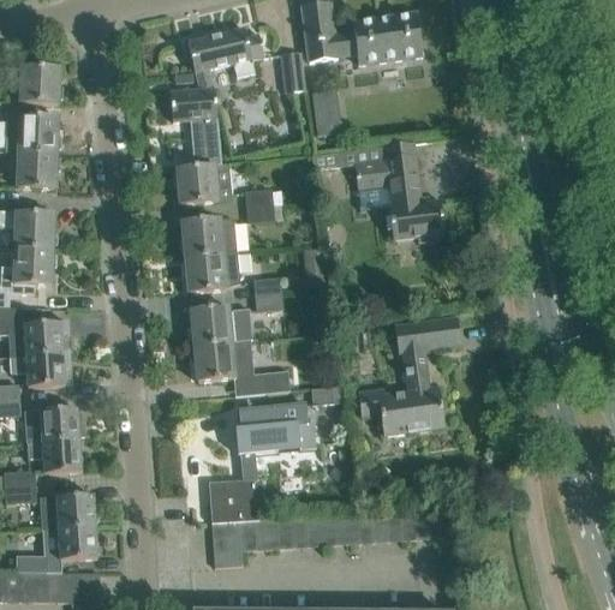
[(302,5),(305,29),(309,60),(338,57),(336,54),(357,52),(358,64),(422,55),(417,12),(353,21),(353,29),(334,31),(330,1),(302,5)]
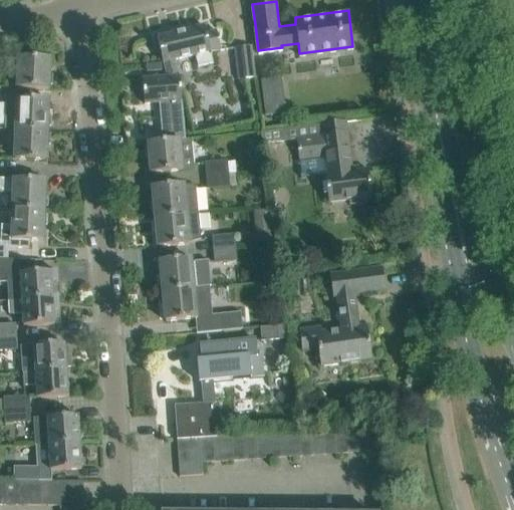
[(164,59),(167,74),(180,72),(175,56),(196,51),(197,54),(199,57),(202,59),(206,59),(209,58),(211,55),(211,51),(211,48),(221,46),(216,27),(206,29),(205,23),(157,34),(163,59),(164,59)]
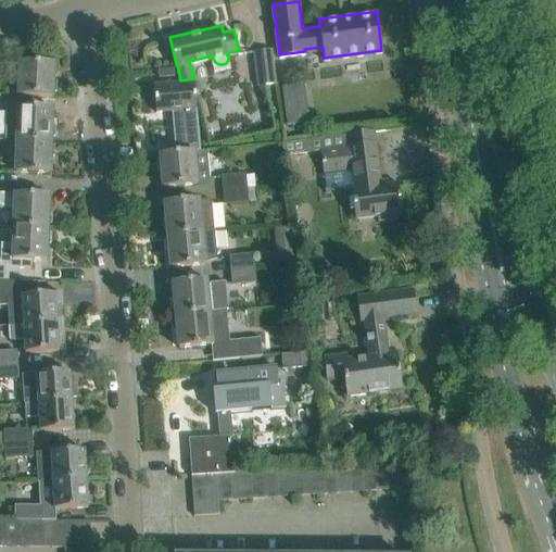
[(276,80),(272,46),(254,48),(257,82),(276,80)]
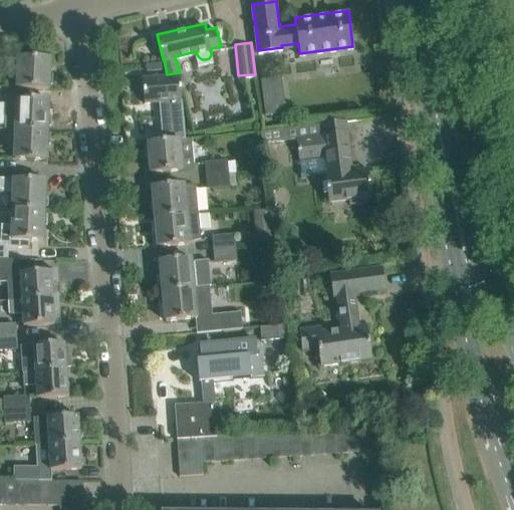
[(10,57),(10,68),(18,68),(18,54),(14,53),(13,54),(12,54),(11,55),(10,56),(10,57)]
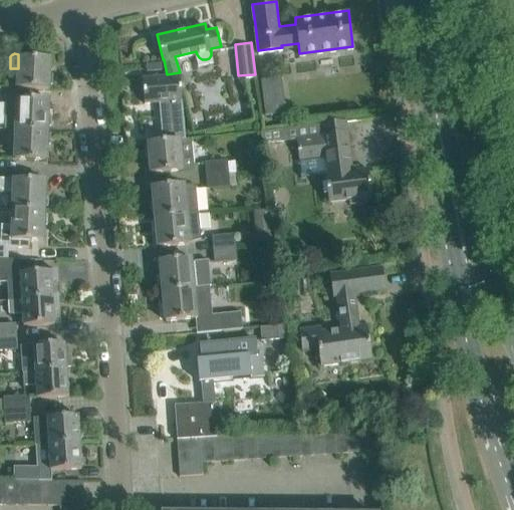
[(18,54),(18,68),(17,85),(48,86),(49,55),(18,54)]
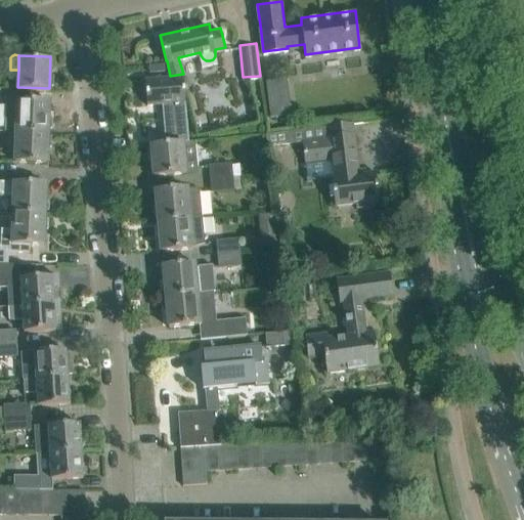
[(183,74),(170,76),(145,78),(147,102),(173,100),(175,127),(181,126),(182,139),(188,138),(183,74)]
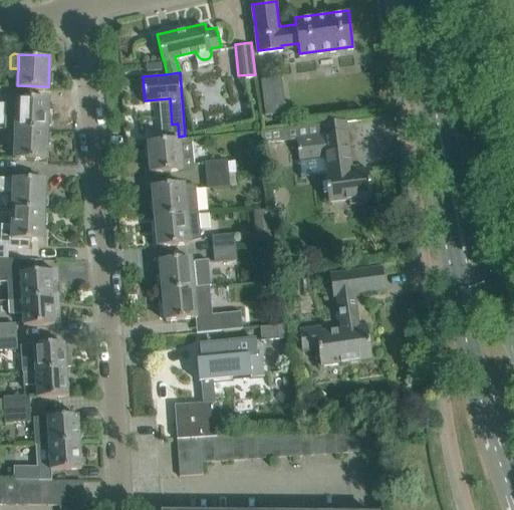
[(285,109),(281,75),(262,77),(266,111),(285,109)]
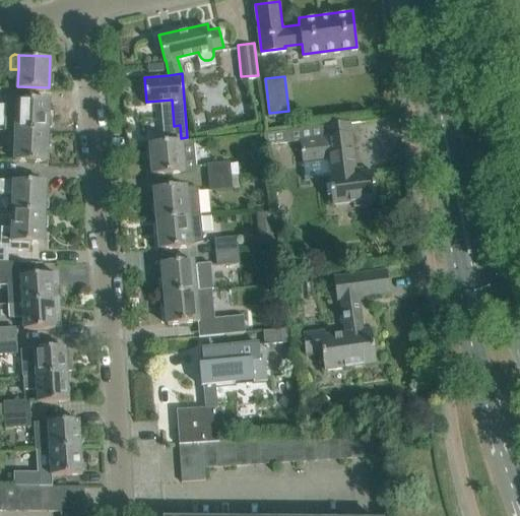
[(48,98),(27,97),(16,97),(16,99),(5,99),(4,128),(15,128),(47,129),(48,98)]
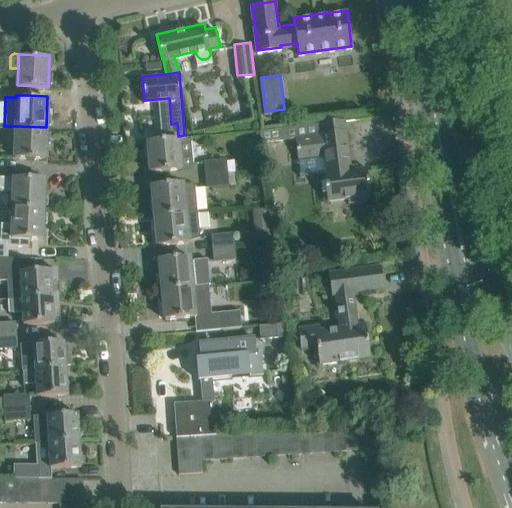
[(350,167),(344,119),(344,118),(294,124),(300,174),(323,171),(327,199),(347,196),(348,200),(367,198),(366,194),(370,193),(366,165),(350,167)]
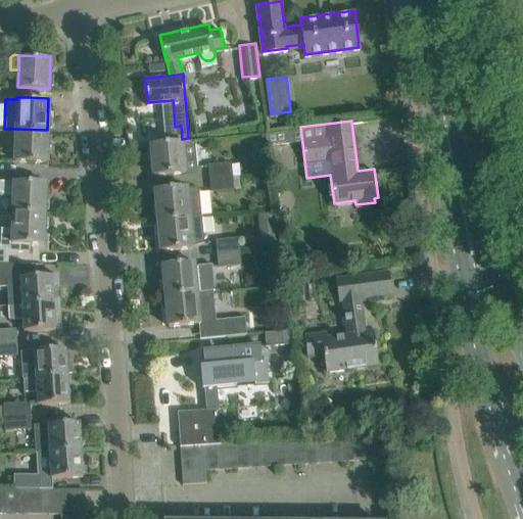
[(47,160),(47,130),(15,129),(14,159),(47,160)]
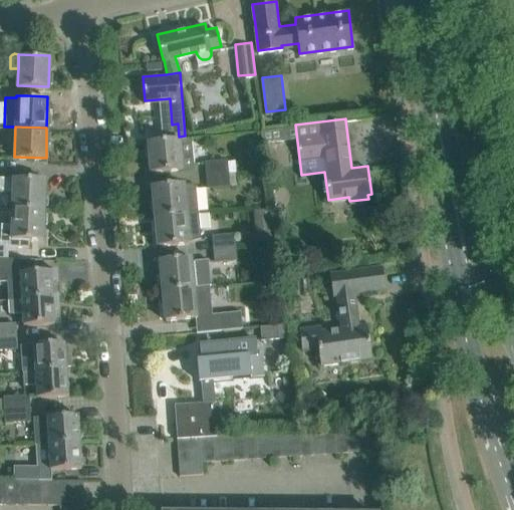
[(281,139),(280,126),(260,130),(261,141),(281,139)]
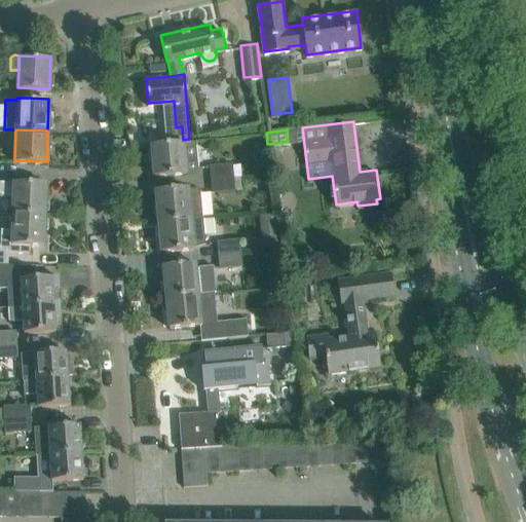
[(189,140),(189,139),(183,140),(151,143),(154,175),(192,171),(192,170),(198,170),(195,140),(189,140)]
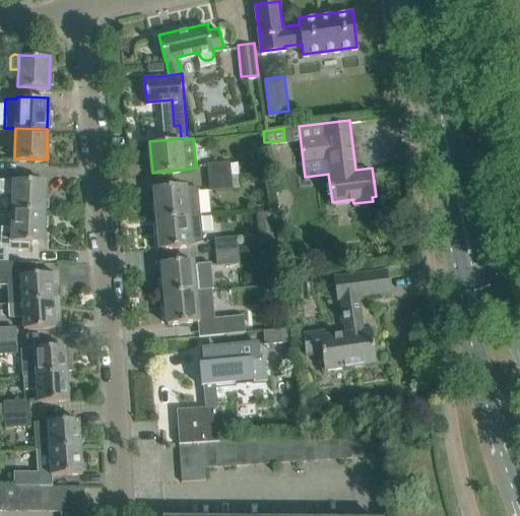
[(207,162),(208,175),(240,172),(239,160),(230,160),(230,159),(207,162)]
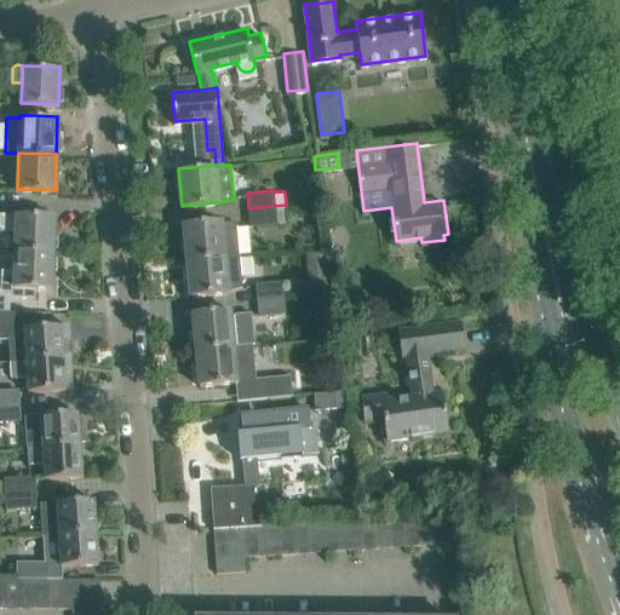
[(287,219),(286,205),(248,208),(251,224),(277,222),(277,220),(287,219)]
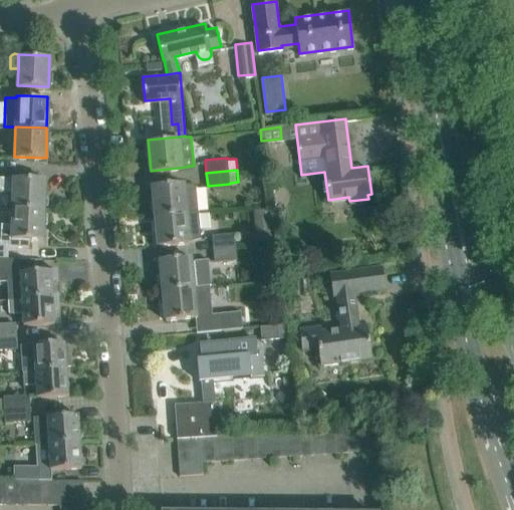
[(43,207),(44,177),(0,175),(0,190),(13,191),(12,206),(43,207)]
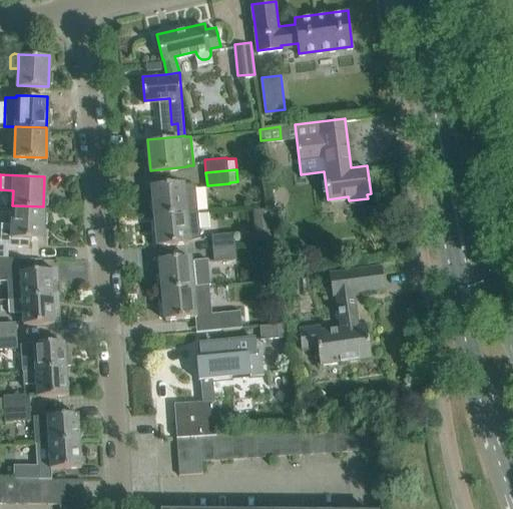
[(195,183),(182,181),(182,180),(152,183),(155,213),(197,209),(195,183)]
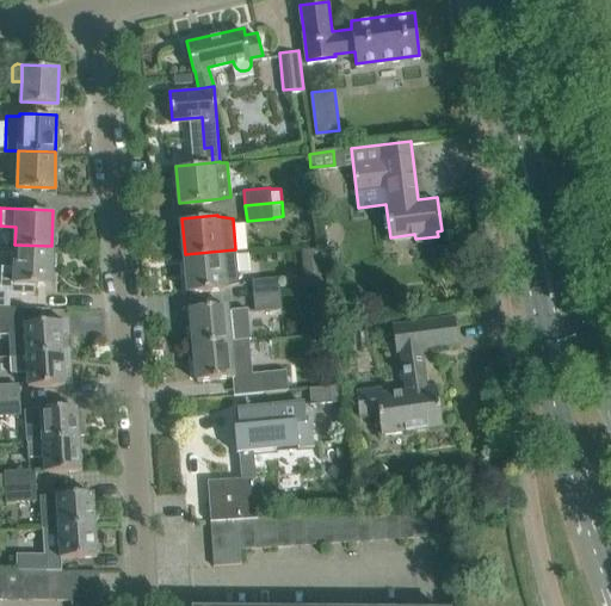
[(51,246),(14,245),(13,264),(0,264),(0,266),(0,304),(11,304),(11,290),(35,291),(35,282),(50,283),(51,246)]
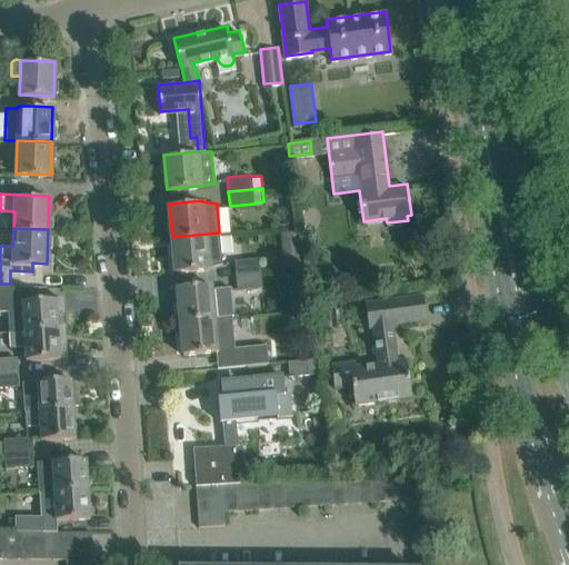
[(222,263),(219,233),(172,237),(175,271),(209,268),(209,266),(222,263)]
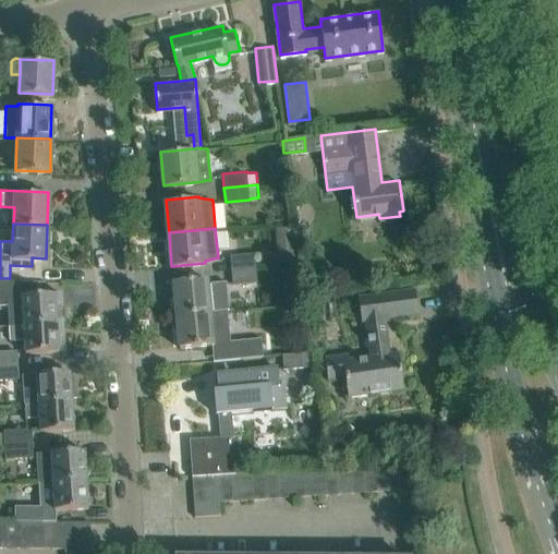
[(293,242),(277,244),(278,260),(294,257),(293,242)]
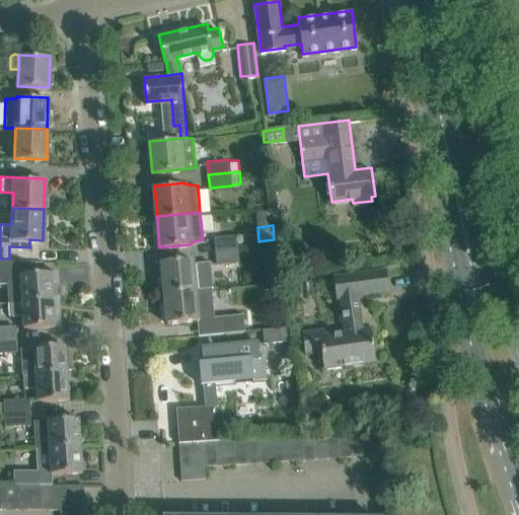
[(215,236),(216,249),(237,246),(236,234),(215,236)]
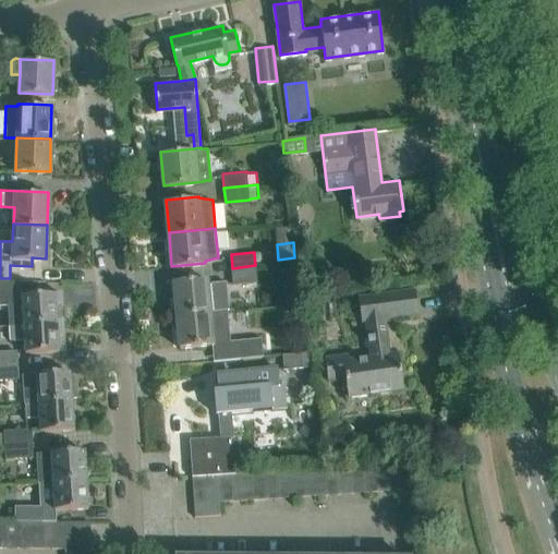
[(257,279),(255,265),(232,268),(233,281),(257,279)]
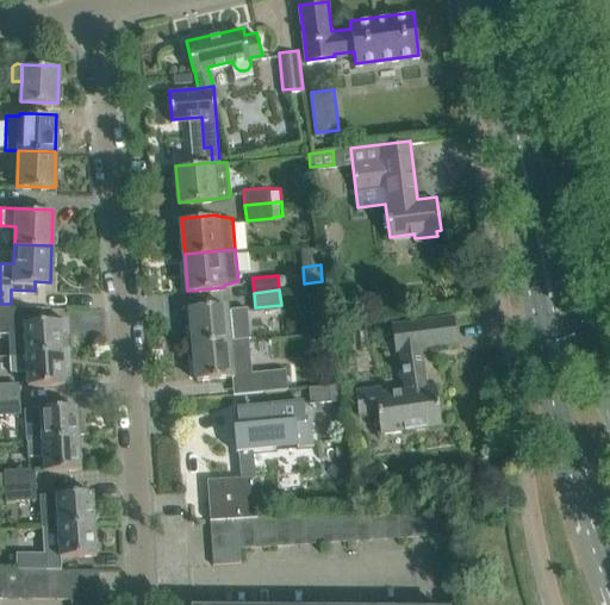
[(225,301),(213,303),(190,305),(193,342),(229,338),(225,301)]
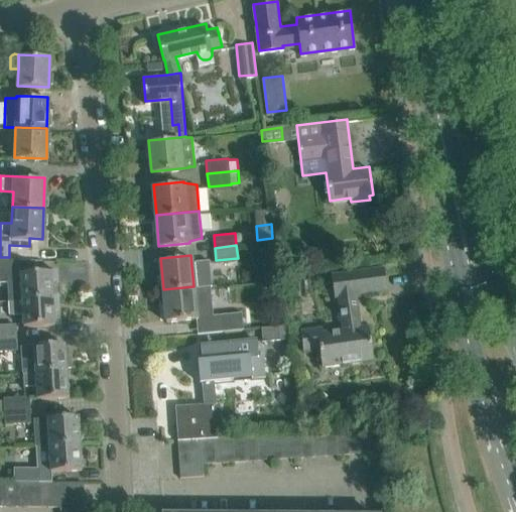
[(8,272),(9,257),(0,257),(0,280),(7,280),(6,273),(8,272)]
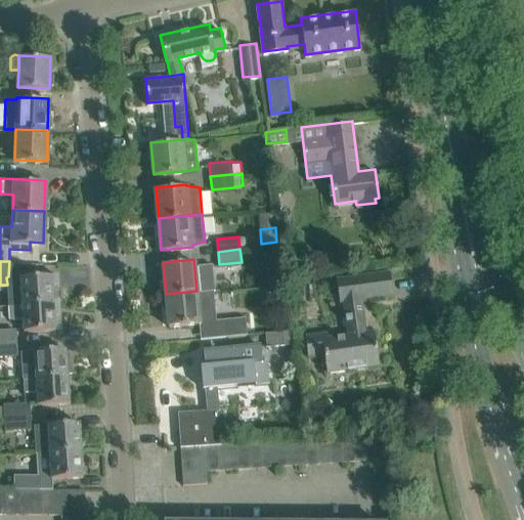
[(389,270),(369,272),(337,277),(340,300),(343,300),(348,333),(328,336),(326,331),(304,334),(307,353),(323,351),(326,371),(379,363),(374,329),(365,331),(361,297),(392,293),(389,270)]
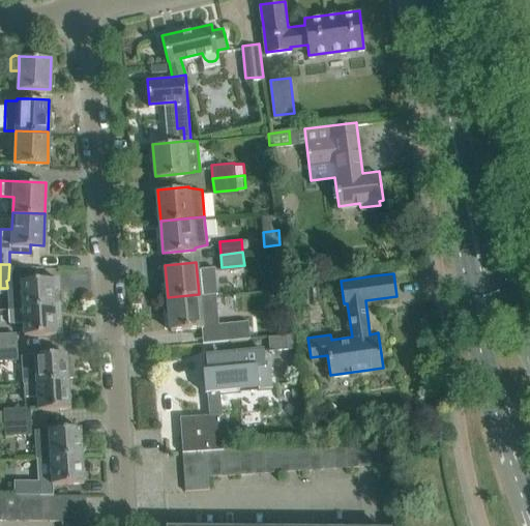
[(53,278),(32,279),(21,279),(21,280),(8,280),(6,281),(7,288),(8,307),(60,303),(60,301),(62,301),(61,288),(59,288),(58,276),(57,276),(53,278)]
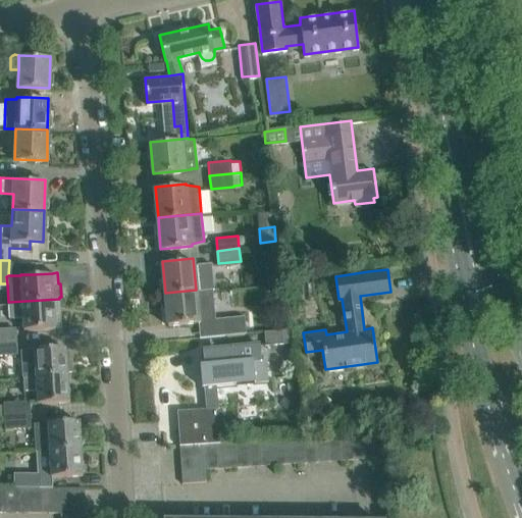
[(212,288),(208,289),(196,290),(165,293),(168,323),(215,318),(212,288)]
